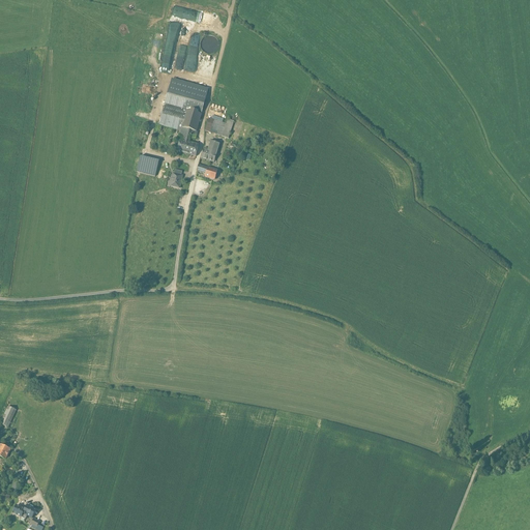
[(178,9),(176,16),(195,20),(196,13),(178,9)]
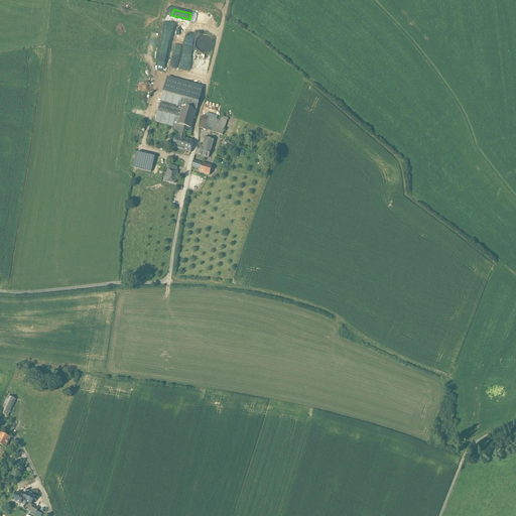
[(185,45),(194,46),(196,34),(187,33),(185,45)]
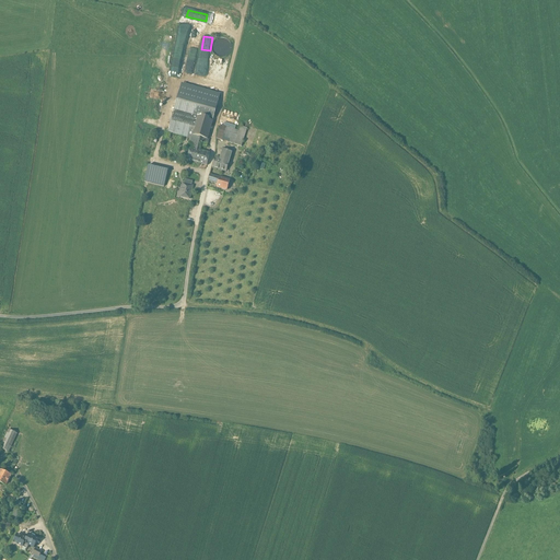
[(231,51),(232,47),(231,44),(229,41),(225,38),(221,37),(218,38),(214,41),(212,44),(212,47),(212,51),(214,55),(218,57),(222,57),(225,57),(229,55),(231,51)]
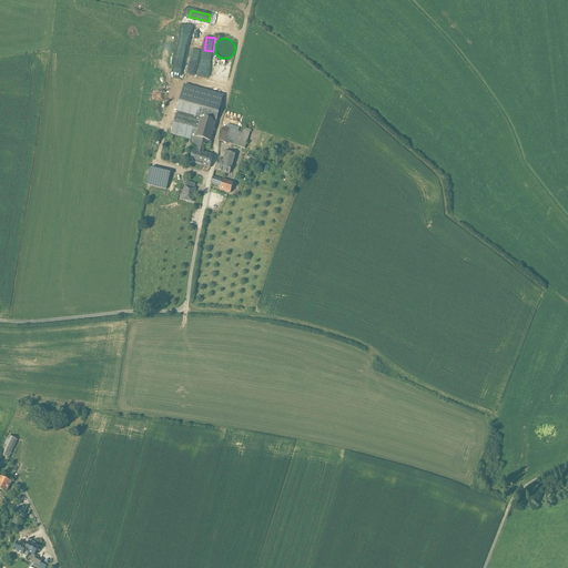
[(184,85),(180,100),(219,111),(223,97),(184,85)]
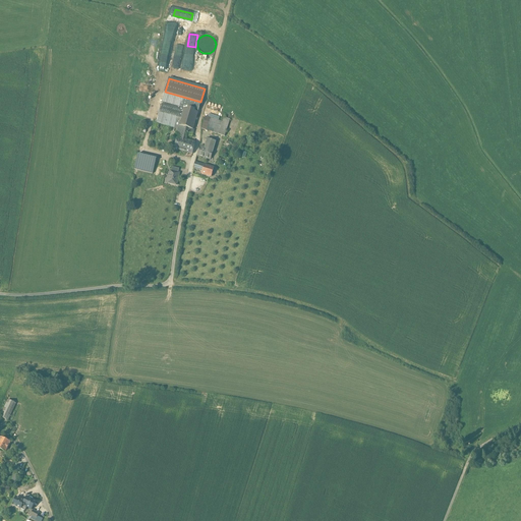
[(200,102),(165,92),(162,103),(197,113),(200,102)]
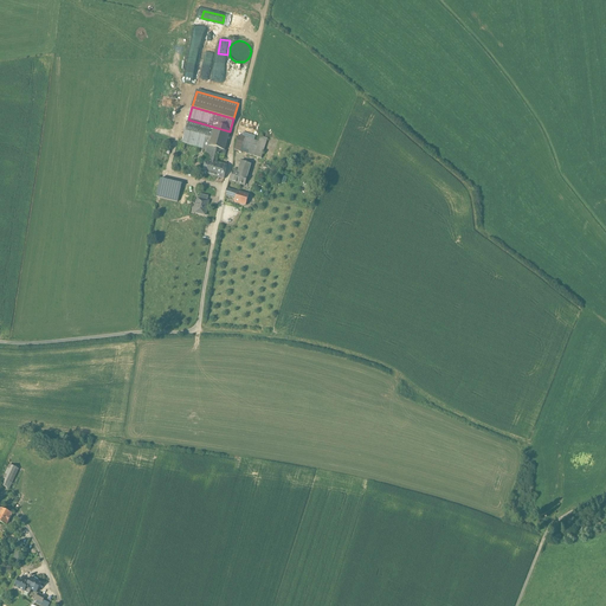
[(230,131),(188,120),(182,143),(207,150),(213,152),(212,158),(211,162),(217,163),(219,155),(224,156),(226,152),(225,150),(230,131)]
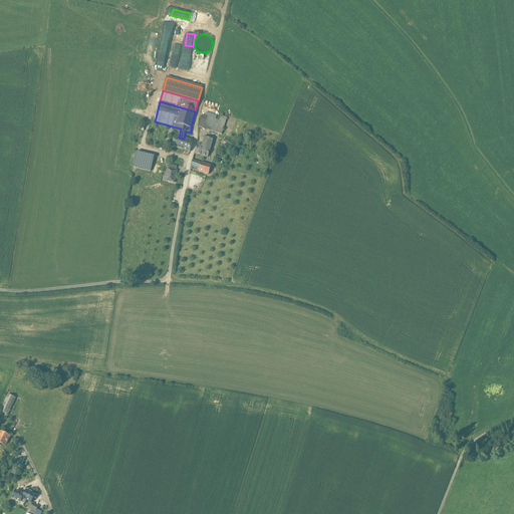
[(220,120),(203,114),(199,126),(222,134),(227,117),(221,116),(220,120)]
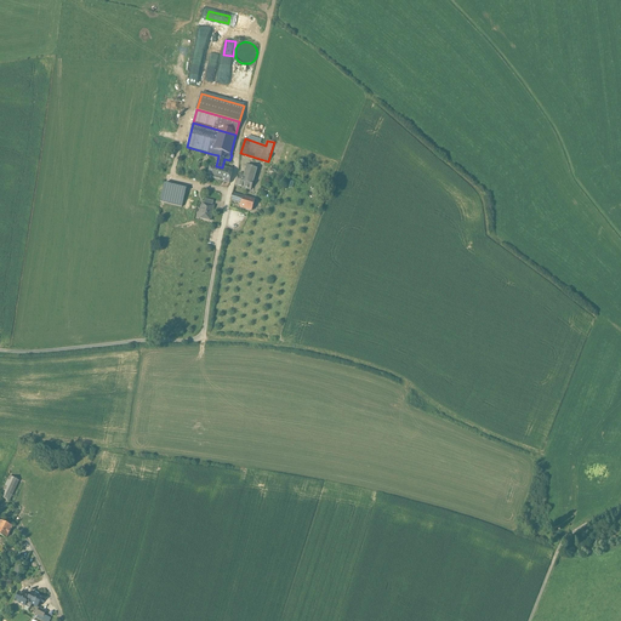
[(222,167),(216,166),(217,161),(211,160),(210,164),(211,165),(208,178),(229,184),(233,170),(222,167)]
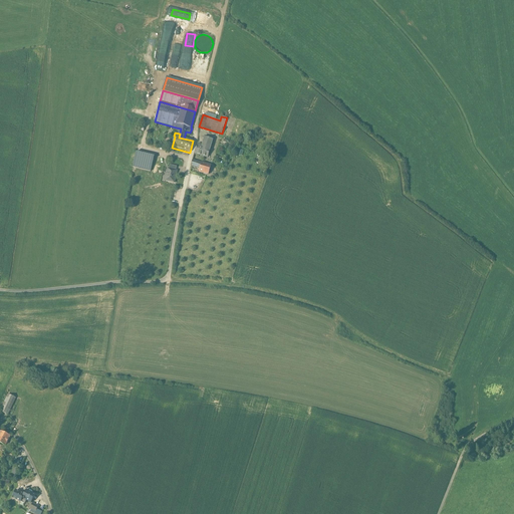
[(213,140),(204,138),(202,146),(197,145),(195,154),(208,158),(213,140)]
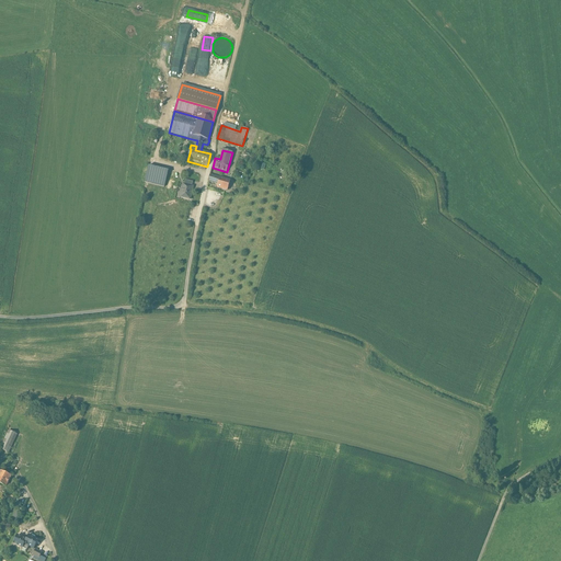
[(169,171),(149,165),(145,179),(165,184),(169,171)]
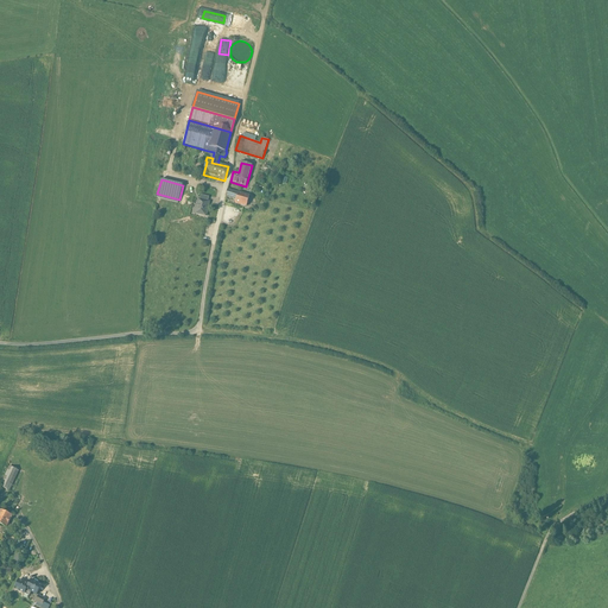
[(238,192),(228,189),(226,196),(236,200),(238,192)]
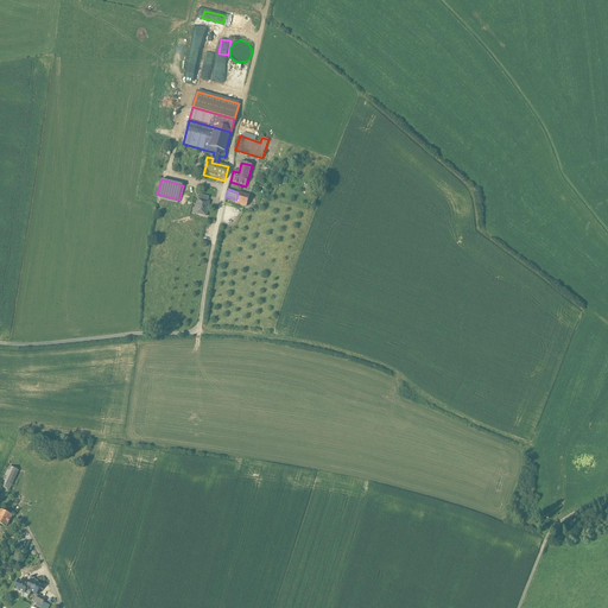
[(254,197),(238,192),(236,200),(235,203),(252,208),(254,197)]
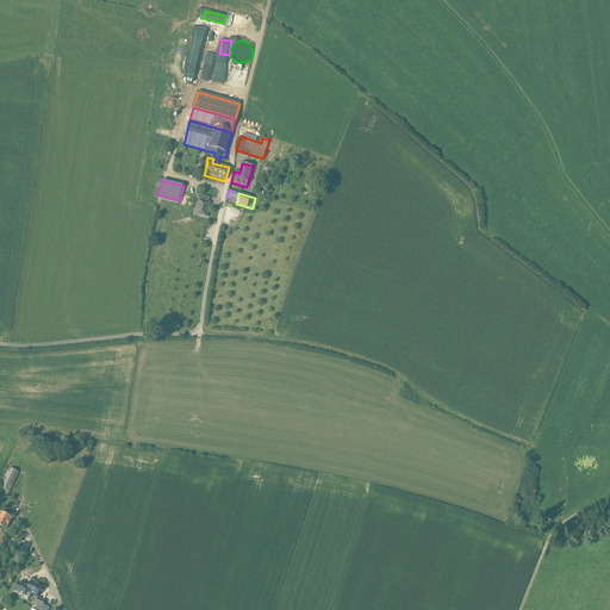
[(209,203),(200,200),(198,210),(197,210),(195,215),(207,217),(209,210),(207,210),(210,203),(209,203)]
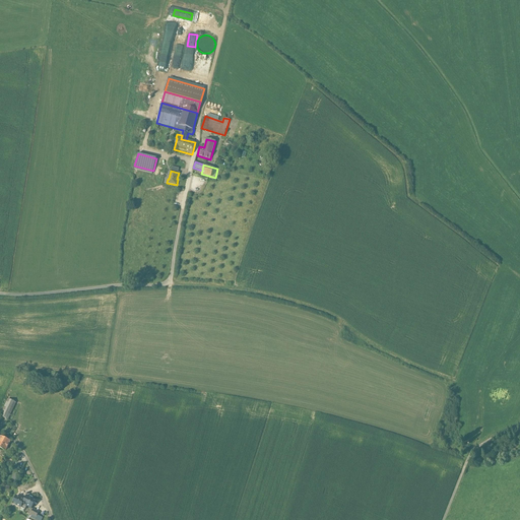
[(66,385),(70,388),(75,383),(71,380),(66,385)]
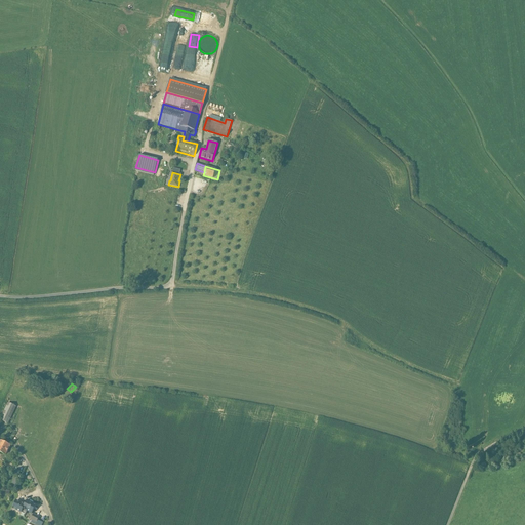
[(8,403),(0,419),(8,423),(16,406),(8,403)]
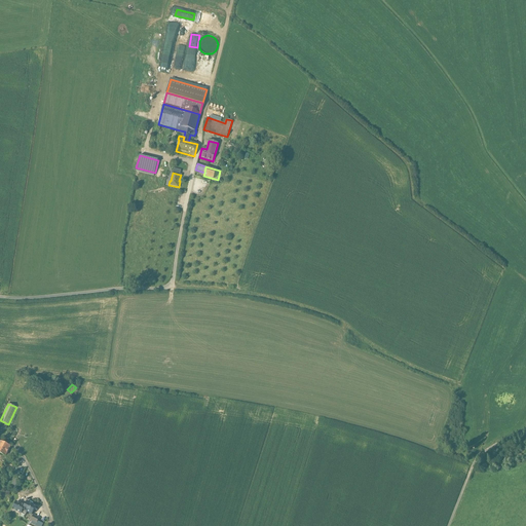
[(7,445),(1,442),(0,443),(0,447),(8,451),(10,446),(9,446),(7,445)]
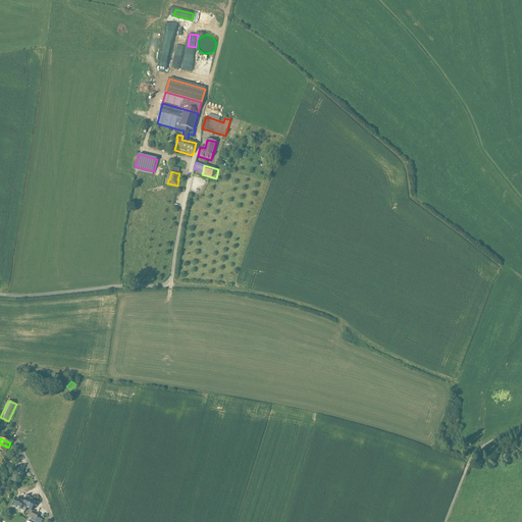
[(24,503),(16,499),(12,506),(25,512),(27,509),(32,511),(36,503),(27,498),(24,503)]
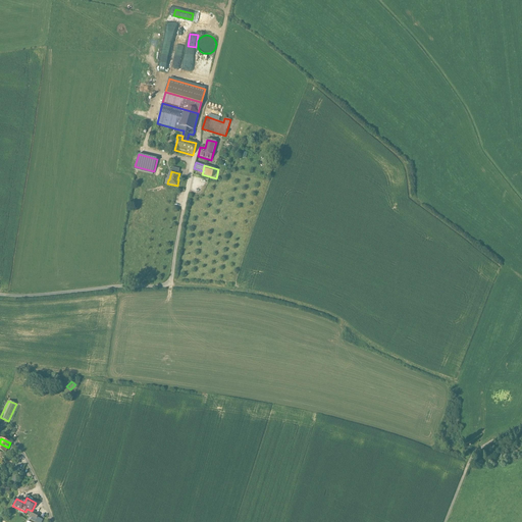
[(33,511),(31,516),(37,519),(38,517),(39,514),(33,511)]
